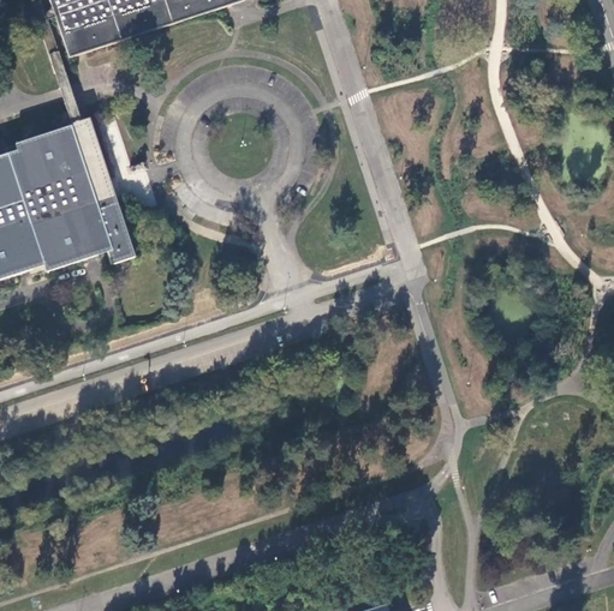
[(47,17),(58,13),(57,10),(55,6),(45,10),(41,0),(33,0),(36,11),(37,16),(39,19),(55,70),(59,69),(64,67),(47,17)]
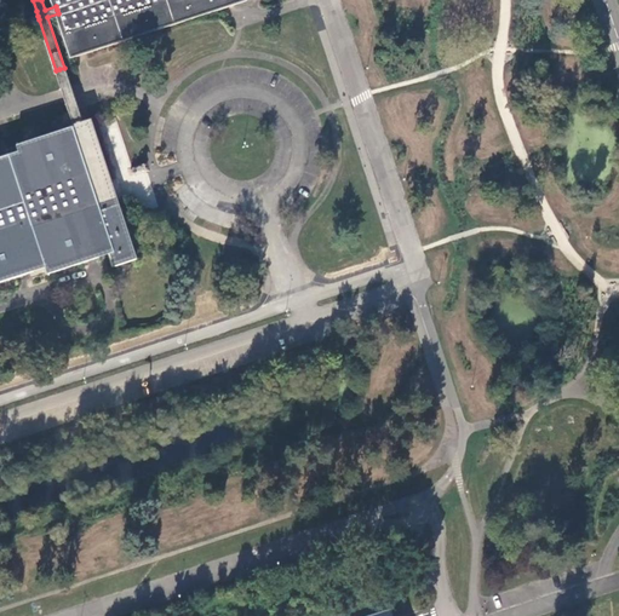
[(57,10),(58,13),(72,55),(78,52),(81,51),(87,50),(228,4),(239,0),(53,0),(56,6),(57,10)]
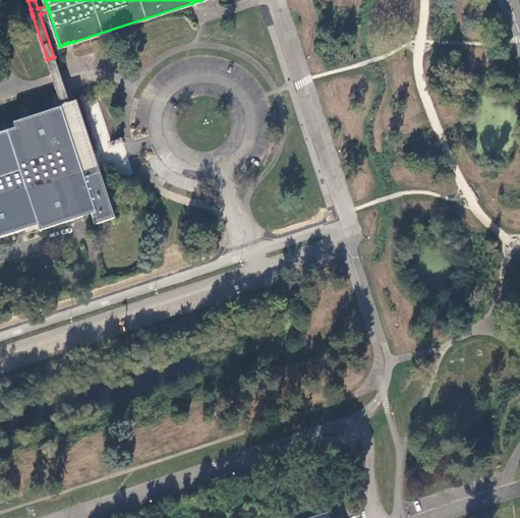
[(50,58),(47,59),(51,72),(53,76),(54,80),(62,105),(65,104),(69,102),(60,74),(58,69),(54,57),(50,58)]
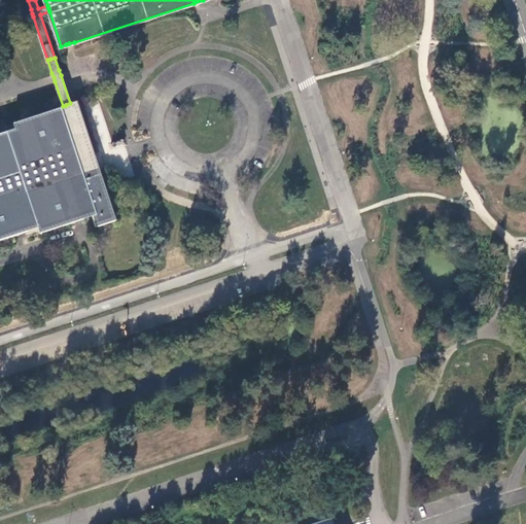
[(0,238),(16,233),(24,231),(25,233),(26,235),(39,231),(39,232),(77,219),(94,213),(97,223),(111,218),(116,217),(101,172),(96,158),(77,101),(70,103),(66,105),(63,106),(13,121),(14,128),(7,130),(0,132),(0,238)]
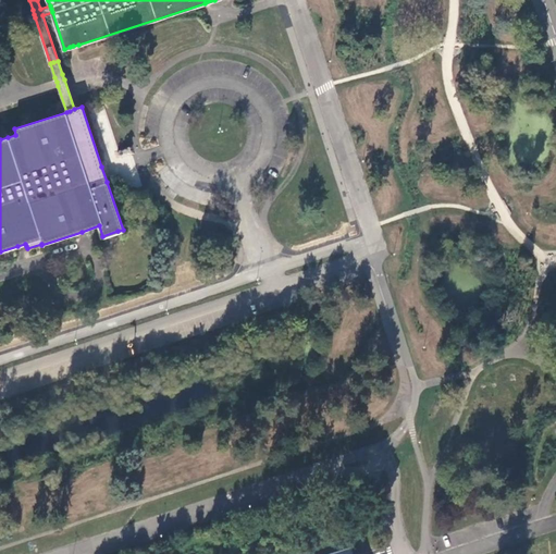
[(15,135),(14,128),(8,131),(5,132),(8,137),(15,135)]
